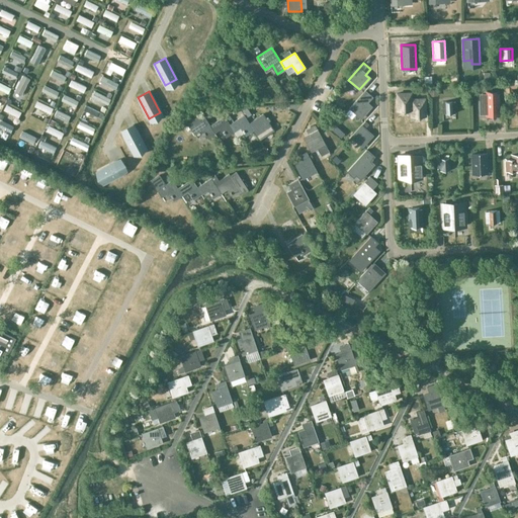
[(363,93),(349,108),(360,118),(370,107),(366,103),(372,97),(365,91),(363,93)]
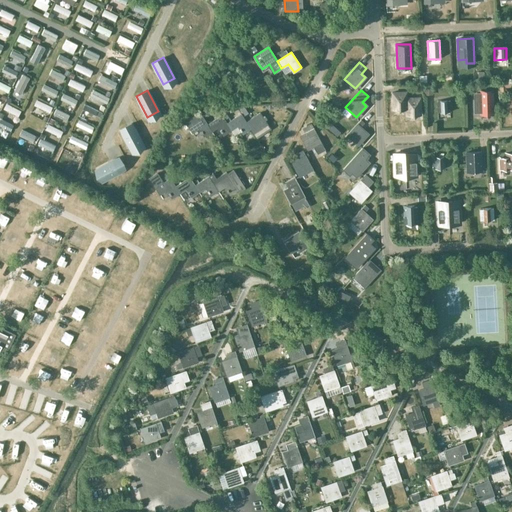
[(478,93),(476,93),(477,113),(479,113),(479,115),(494,115),(493,106),(493,102),(493,92),(493,90),(478,90),(478,93)]
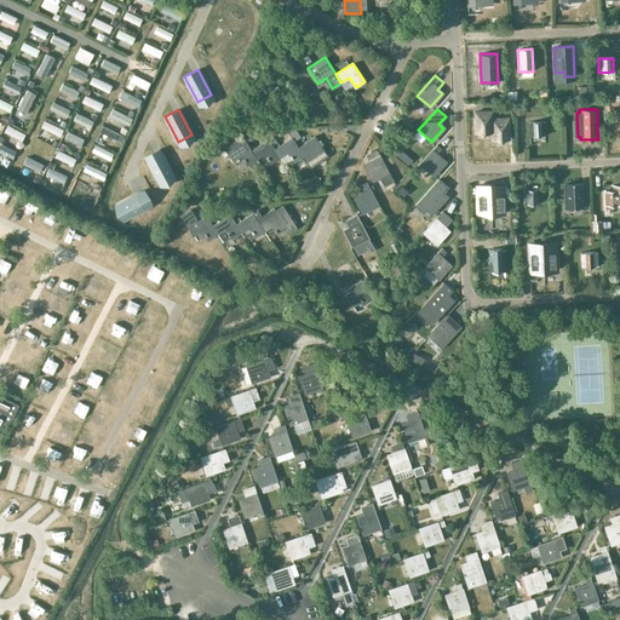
[(475,112),(476,133),(492,132),(492,141),(509,139),(509,118),(492,119),(492,112),(475,112)]
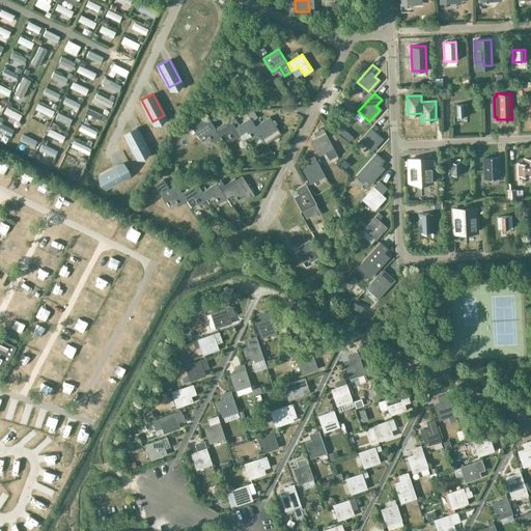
[(466,104),(453,105),(454,117),(467,116),(466,104)]
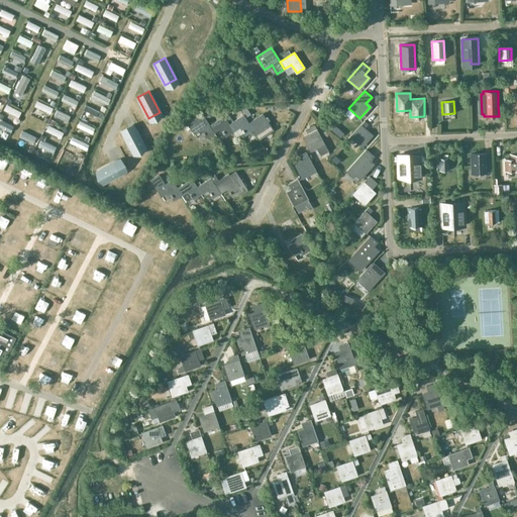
[(263,114),(247,123),(252,130),(257,137),(265,133),(272,128),(271,126),(274,124),(266,112),(263,114)]
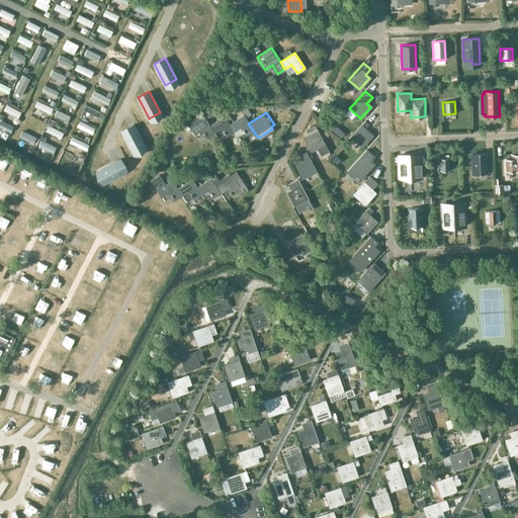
[(246,135),(253,131),(248,123),(244,115),(229,124),(234,132),(241,126),(246,135)]
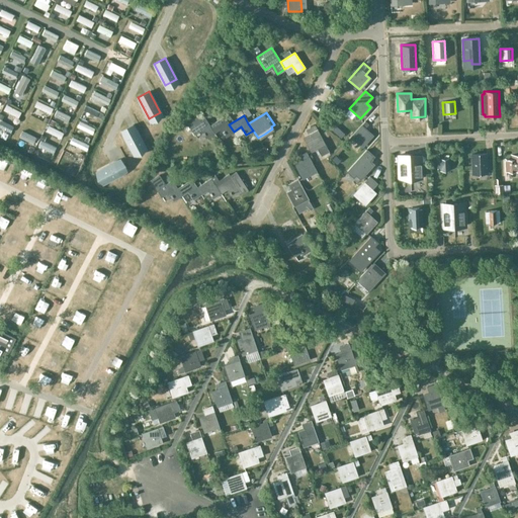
[(209,125),(204,118),(200,120),(198,116),(187,122),(194,135),(194,134),(201,130),(207,137),(213,133),(209,125)]
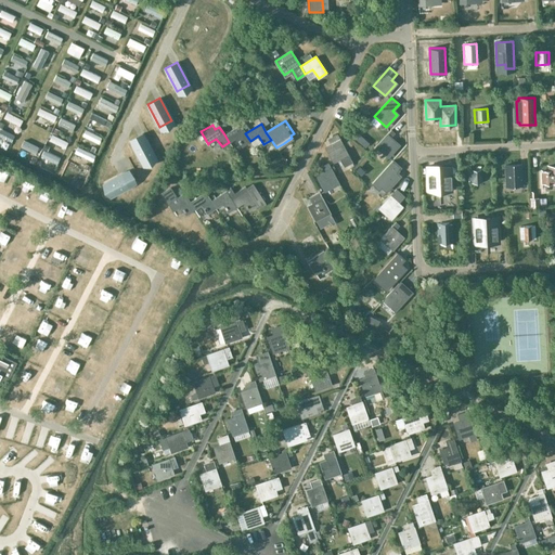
[(243,145),(250,141),(245,133),(240,126),(224,134),(229,142),(237,138),(243,145)]
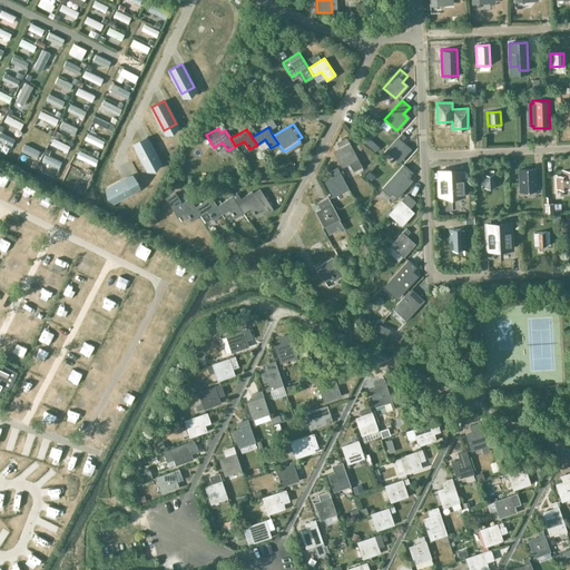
[(403,133),(386,151),(397,161),(409,149),(405,146),(411,139),(403,133)]
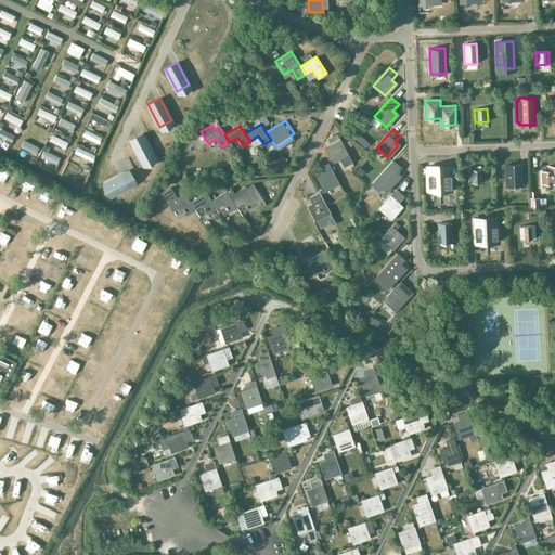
[(142,133),(130,140),(142,163),(154,156),(142,133)]
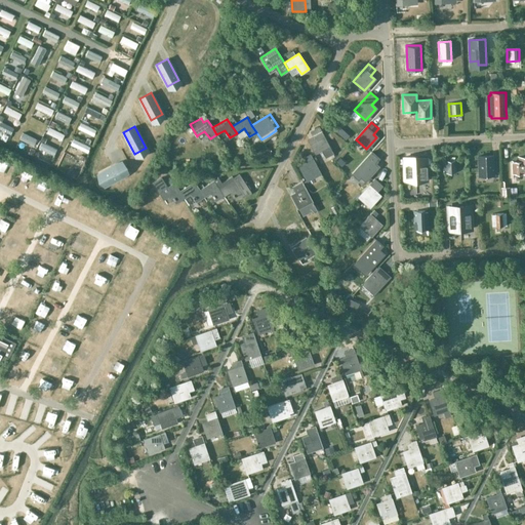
[(314,137),(309,139),(316,153),(323,150),(326,157),(333,153),(319,127),(315,129),(317,132),(312,134),(314,137)]
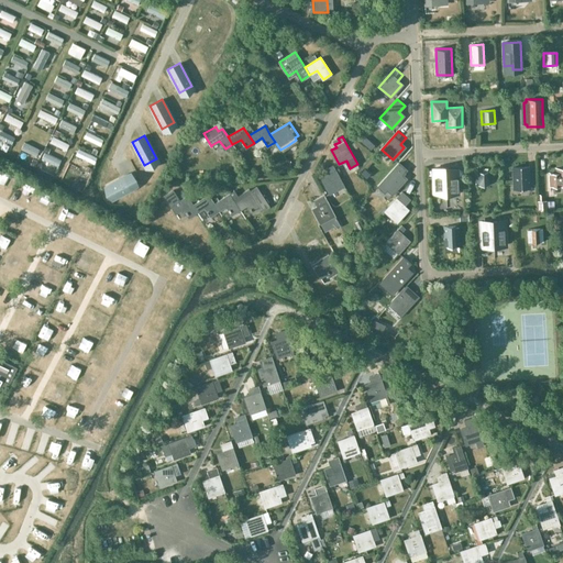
[(406,170),(398,163),(377,186),(384,192),(387,190),(392,195),(406,178),(401,175),(406,170)]
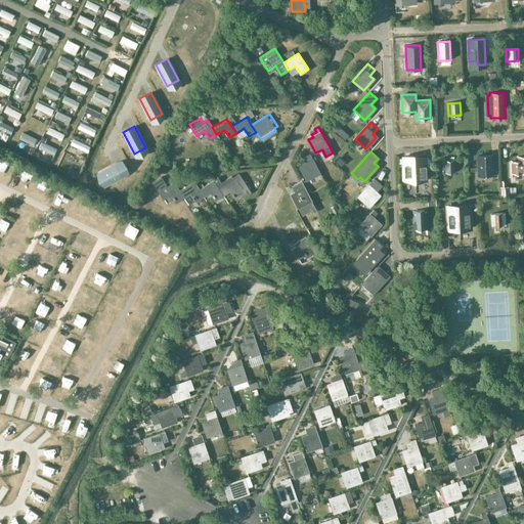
[(308,162),(299,167),(306,180),(319,173),(310,155),(305,157),(308,162)]
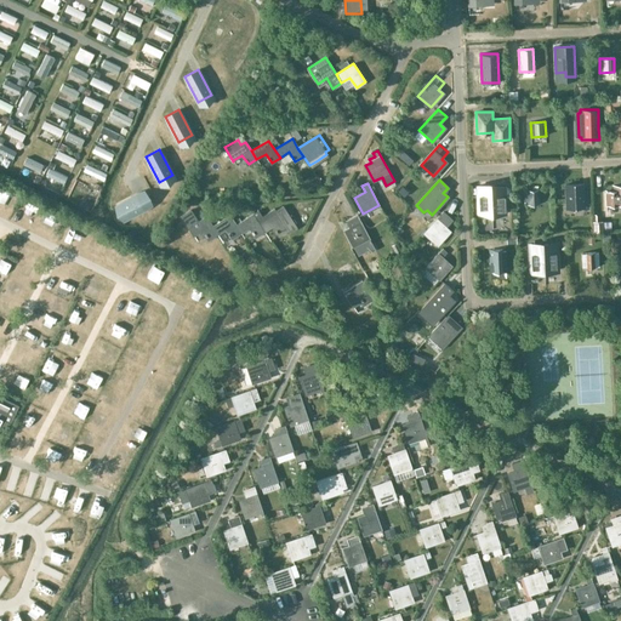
[(586,195),(582,197),(582,184),(565,184),(567,208),(584,208),(584,204),(587,203),(586,195)]
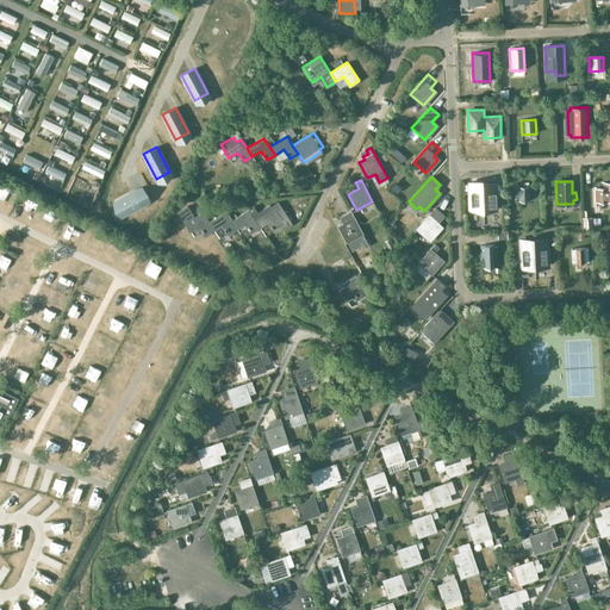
[(483,182),(468,182),(471,209),(483,209),(484,209),(483,185),(483,182)]
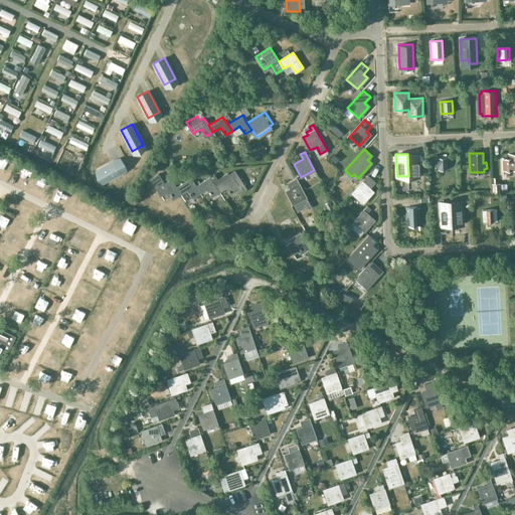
[(514,169),(514,154),(508,155),(508,159),(502,159),(503,170),(514,169)]
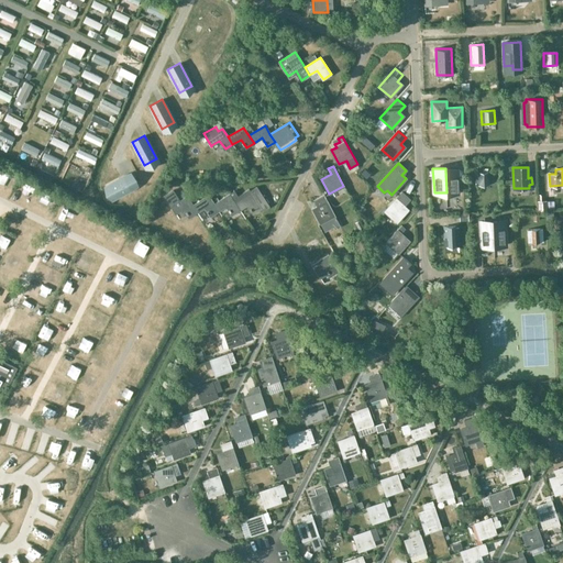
[(457,169),(445,170),(446,192),(445,192),(445,195),(459,194),(457,169)]
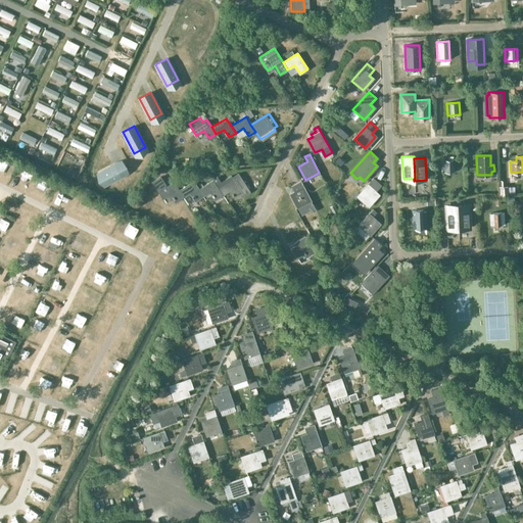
[(455,159),(442,160),(442,173),(456,173),(455,159)]
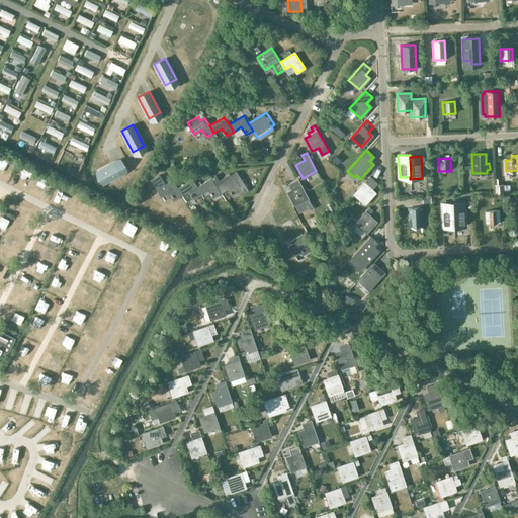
[(120,160),(100,170),(106,182),(126,171),(120,160)]
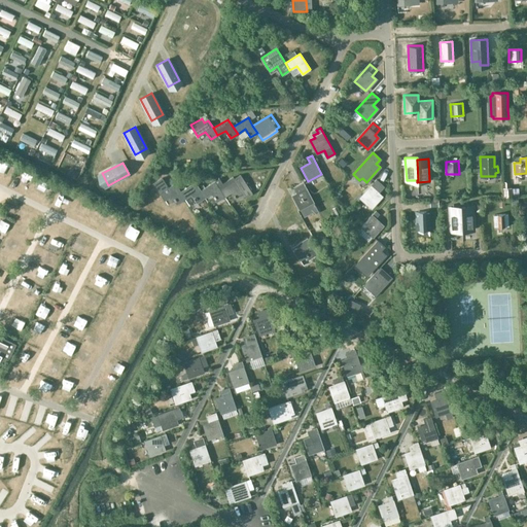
[(218,179),(215,181),(220,189),(220,190),(224,197),(232,191),(234,195),(233,196),(235,198),(236,198),(238,200),(245,196),(240,187),(246,183),(240,175),(234,179),(233,177),(222,184),(218,179)]
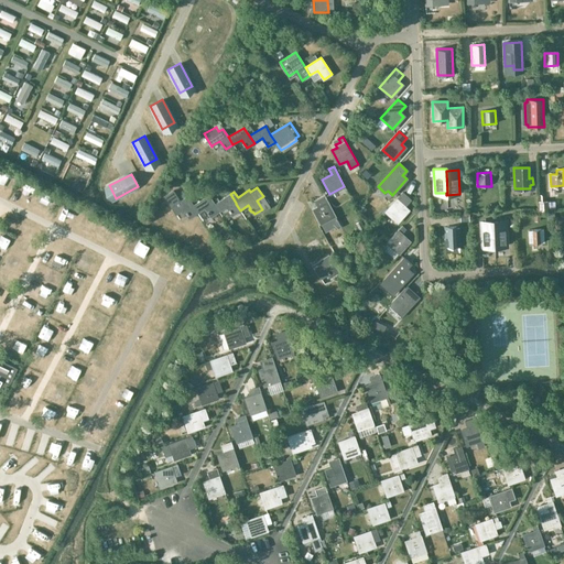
[(173,191),(164,196),(172,207),(176,214),(184,209),(190,217),(197,213),(193,205),(187,197),(180,202),(173,191)]
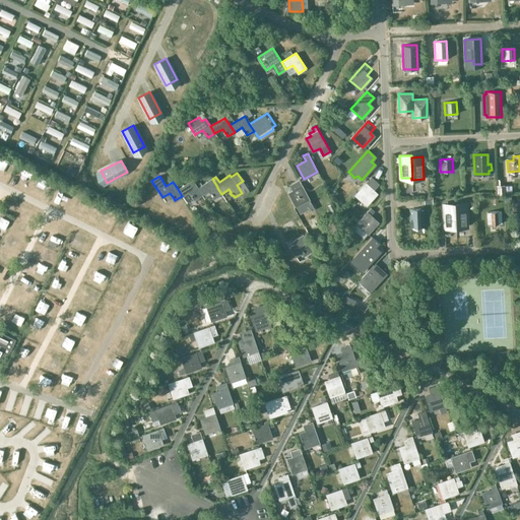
[(369,180),(354,195),(366,205),(376,194),(373,190),(375,188),(371,185),(374,181),(371,178),(369,180)]
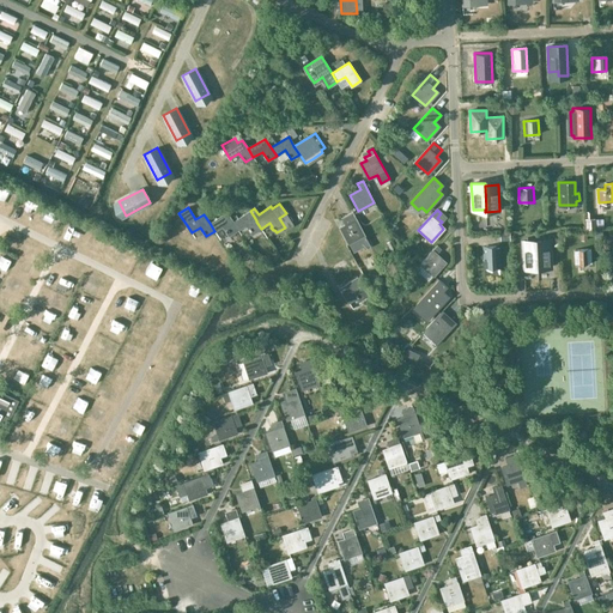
[(232,222),(234,222),(232,223),(238,230),(247,225),(253,235),(261,229),(256,222),(256,220),(250,211),(232,222)]
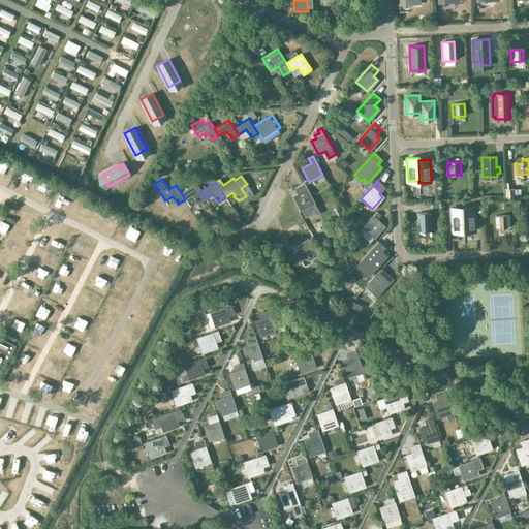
[(206,198),(200,192),(201,191),(200,191),(195,183),(181,192),(185,199),(192,194),(198,204),(206,198)]
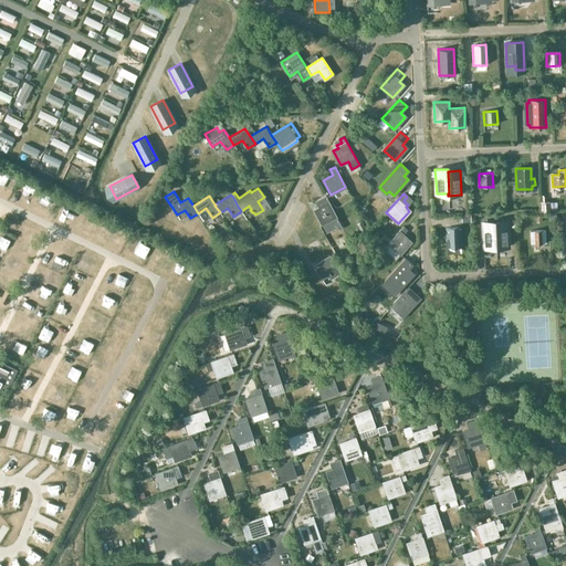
[(324,206),(315,210),(323,224),(336,217),(325,197),(321,199),(324,206)]
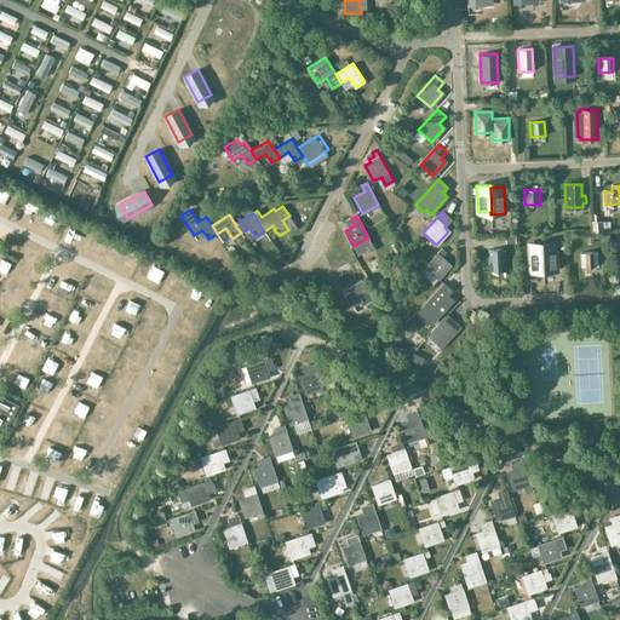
[(395,242),(390,246),(395,256),(400,253),(395,242)]
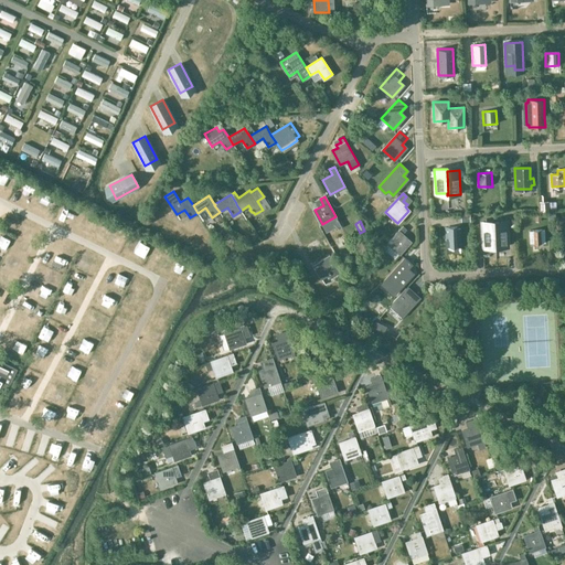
[(505,222),(481,223),(483,247),(507,246),(505,222)]
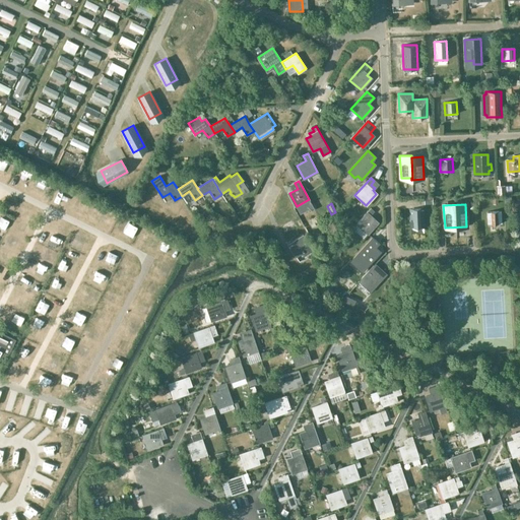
[(378,222),(370,215),(374,211),(371,208),(356,223),(368,234),(378,222)]
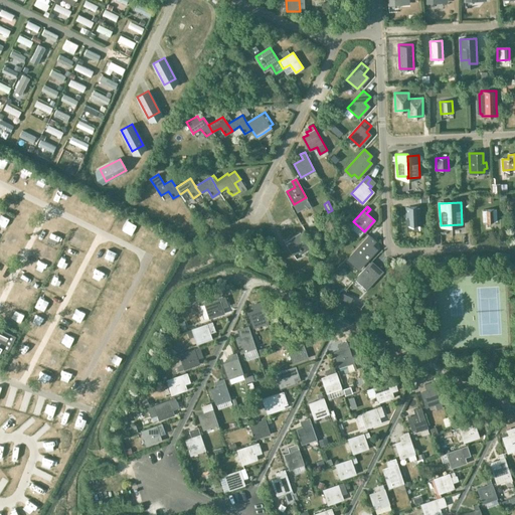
[(406,226),(419,226),(418,207),(406,207),(406,226)]
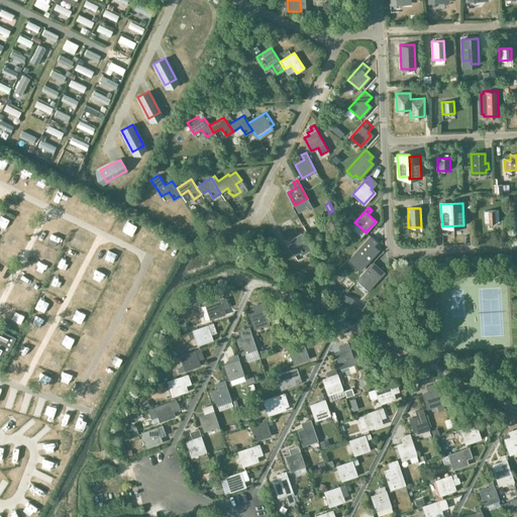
[(498,210),(485,211),(485,223),(498,222),(498,210)]
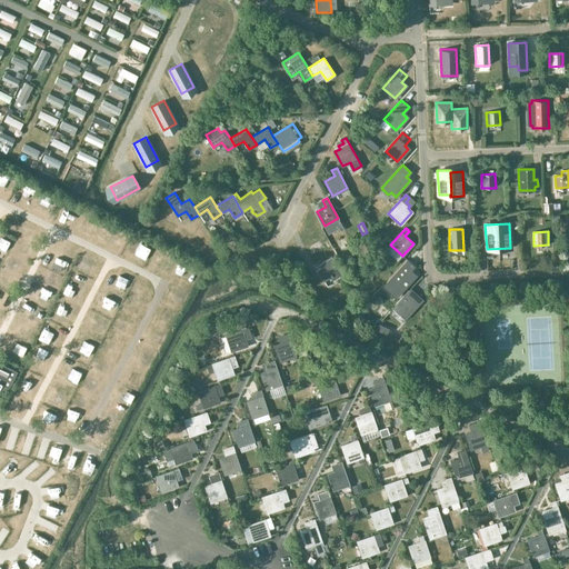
[(332,258),(316,268),(320,276),(325,281),(331,277),(332,280),(335,279),(342,273),(332,258)]
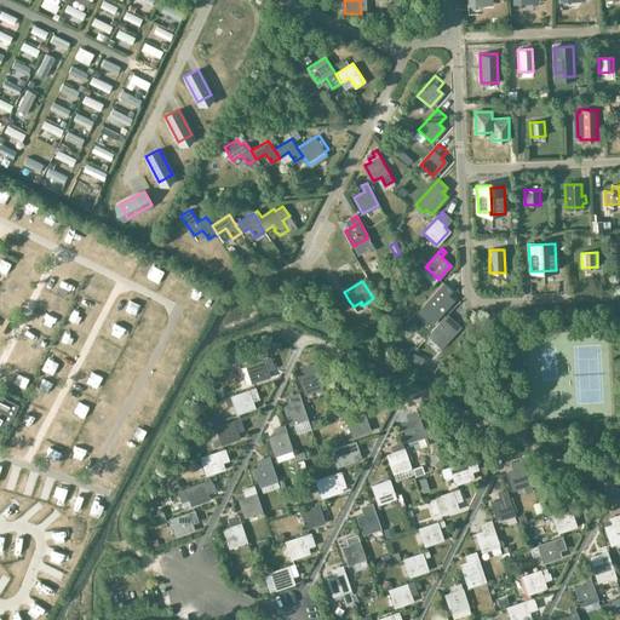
[(426,302),(417,313),(430,325),(440,314),(452,300),(443,292),(447,286),(443,282),(426,302)]
